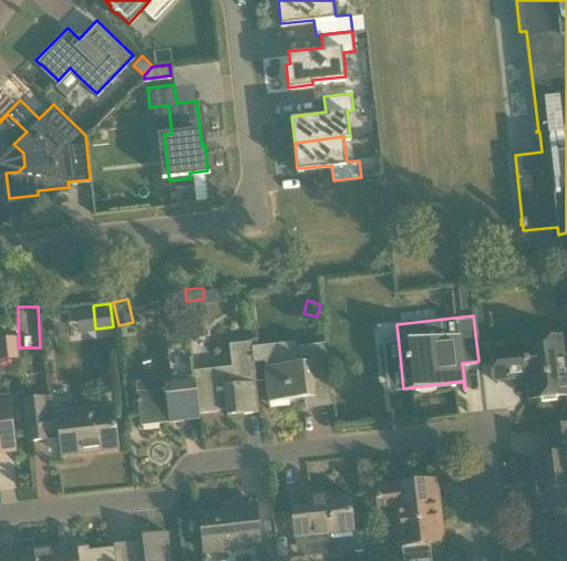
[(0,354),(19,353),(17,333),(0,333),(0,354)]
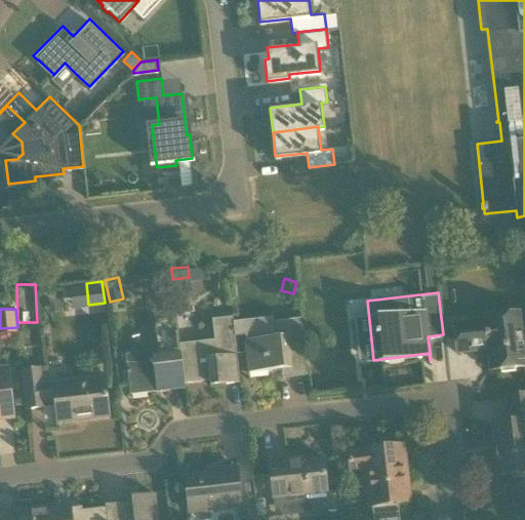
[(157,348),(125,351),(130,392),(185,386),(185,381),(179,341),(176,309),(153,311),(157,348)]
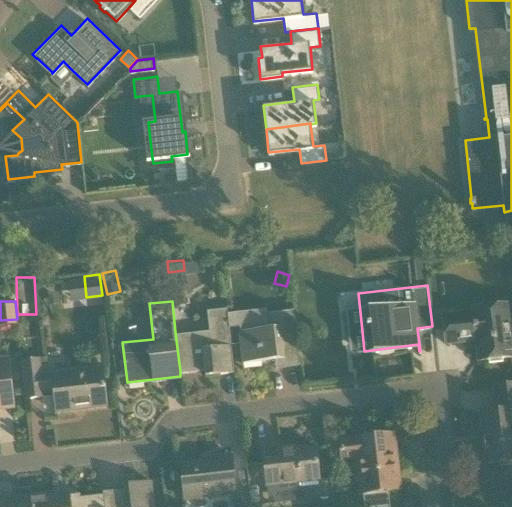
[(472,310),(442,313),(446,341),(465,339),(465,336),(475,335),(478,358),(511,353),(511,347),(507,302),(472,306),(472,310)]
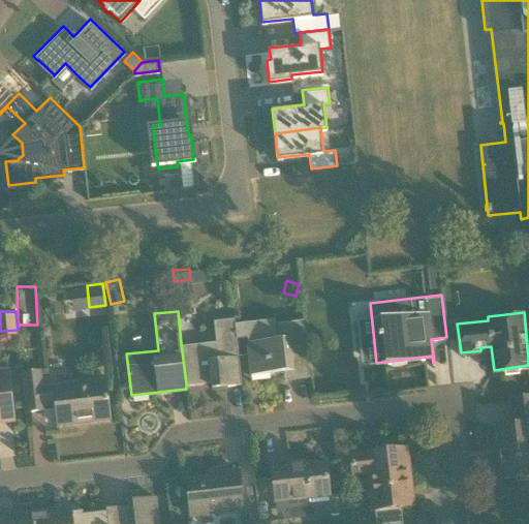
[(216,339),(181,343),(186,383),(203,381),(203,375),(211,374),(212,386),(242,381),(235,316),(214,319),(216,339)]
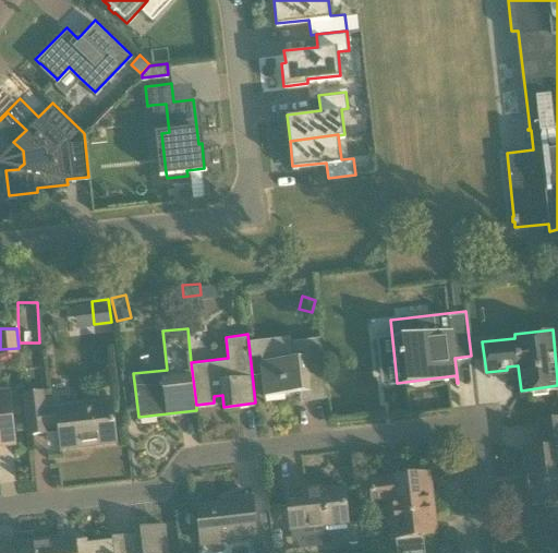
[(292,356),(261,360),(265,393),(301,388),(301,385),(307,385),(308,397),(326,395),(319,335),(290,338),(292,356)]
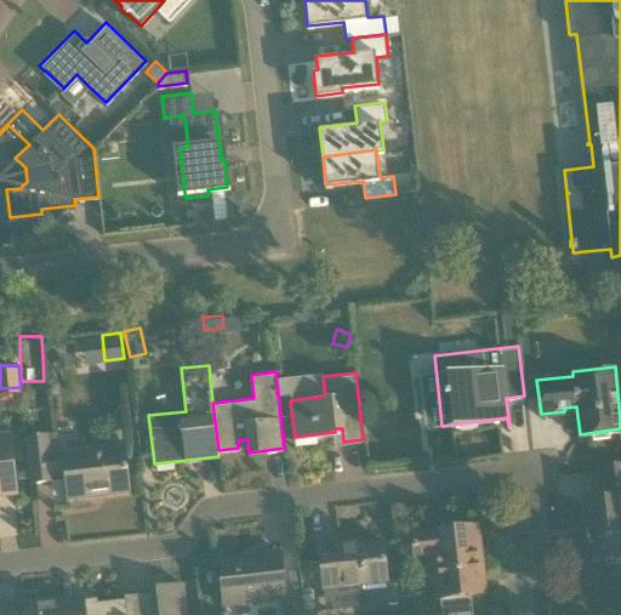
[(0,402),(18,402),(18,389),(0,389),(0,402)]
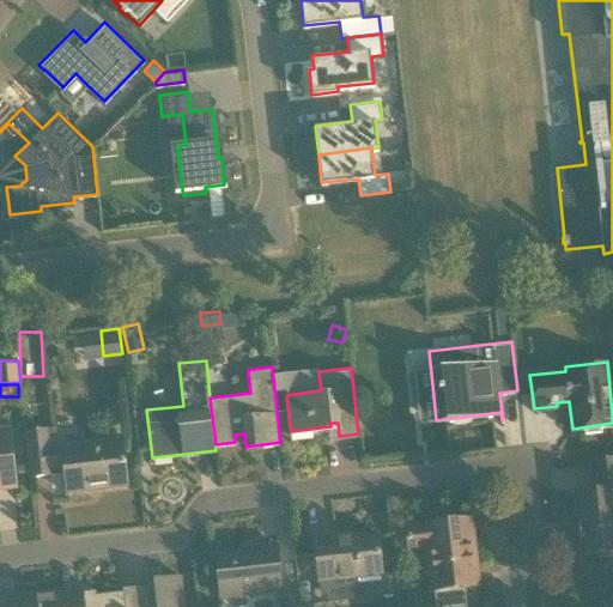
[(0,426),(0,485),(16,484),(13,469),(8,426),(0,426)]
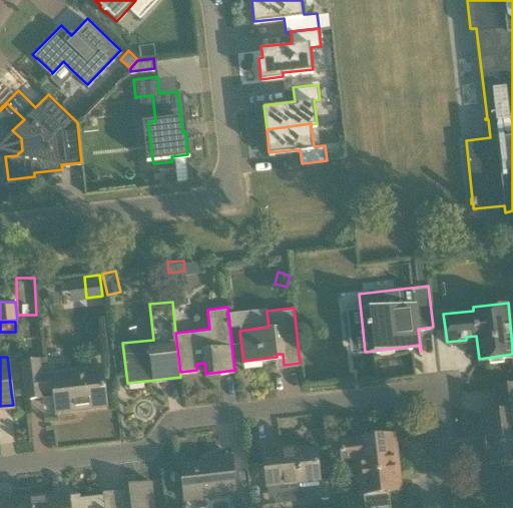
[(39,358),(23,360),(27,396),(54,393),(56,410),(106,404),(101,366),(41,373),(39,358)]
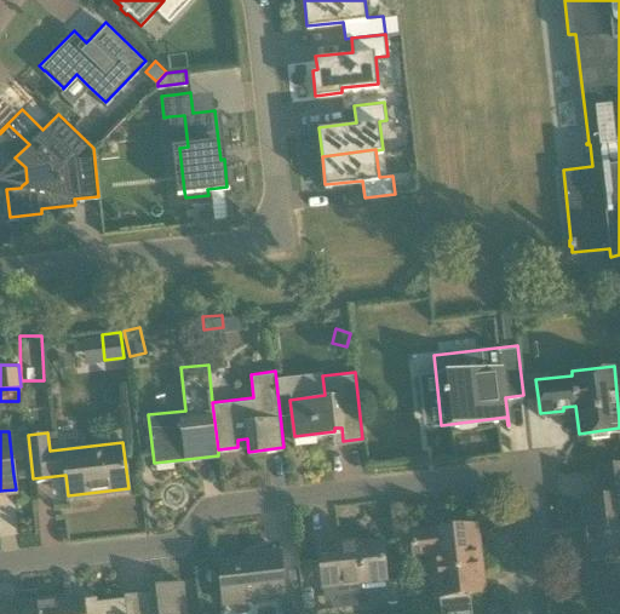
[(602,495),(581,498),(587,557),(619,554),(619,460),(598,464),(602,495)]
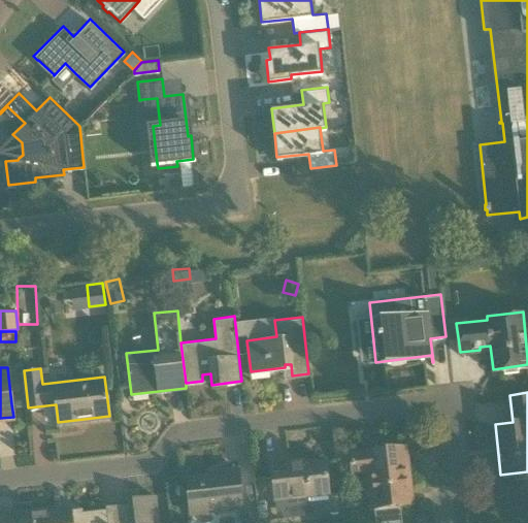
[(370,468),(374,505),(413,501),(406,445),(368,449),(368,450),(350,452),(352,470),(370,468)]
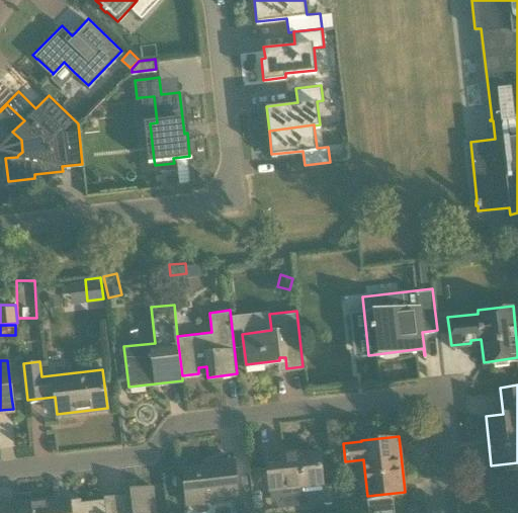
[(331,482),(322,483),(318,449),(284,453),(283,449),(266,451),(270,490),(303,486),(305,502),(333,499),(331,482)]
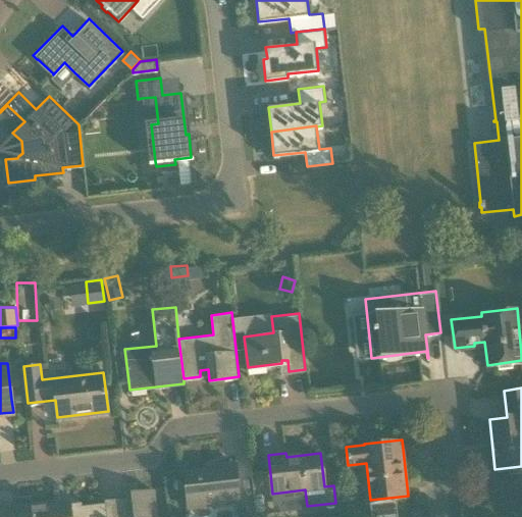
[(218,502),(241,499),(237,461),(212,464),(213,468),(184,471),(188,505),(218,502)]
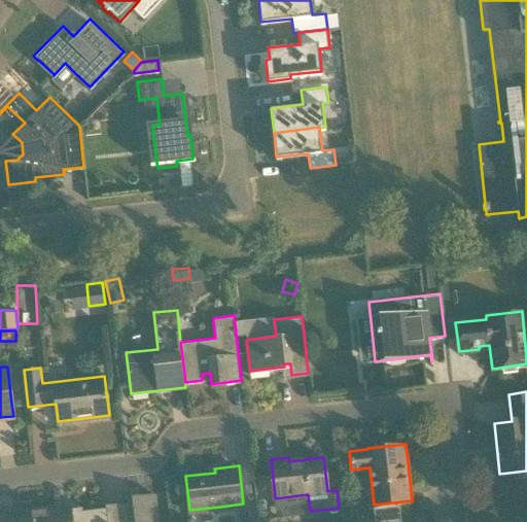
[(107,521),(159,521),(155,492),(128,496),(129,500),(118,502),(119,511),(107,512),(106,512),(107,521)]
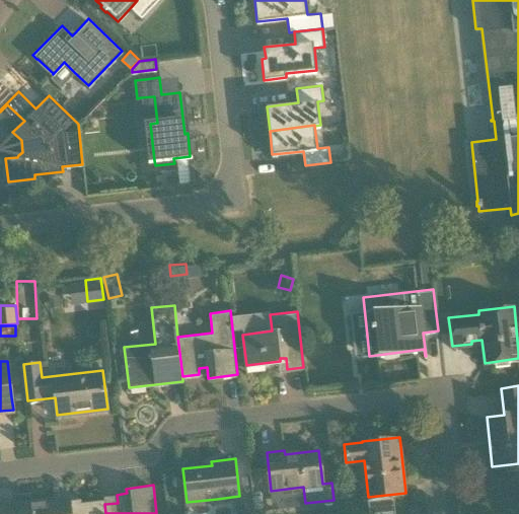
[(69,495),(49,497),(51,513),(105,513),(104,504),(105,504),(104,499),(70,503),(69,495)]
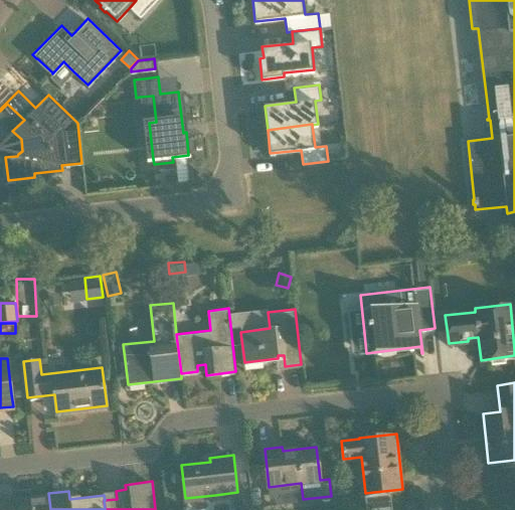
[(0,506),(0,509),(50,509),(48,493),(15,497),(16,505),(0,506)]
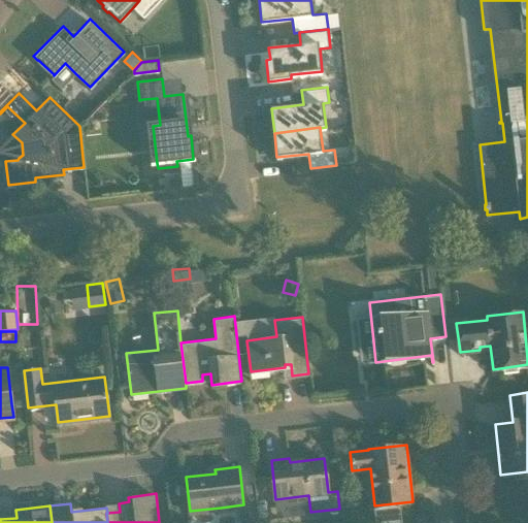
[(239,512),(240,522),(258,522),(257,510),(239,512)]
